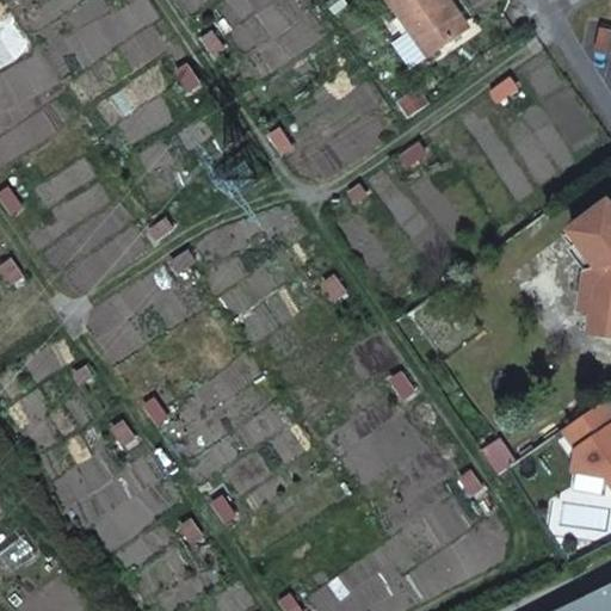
[(454,1),(451,0),(389,0),(411,31),(427,56),(467,29),(451,4),(454,1)]
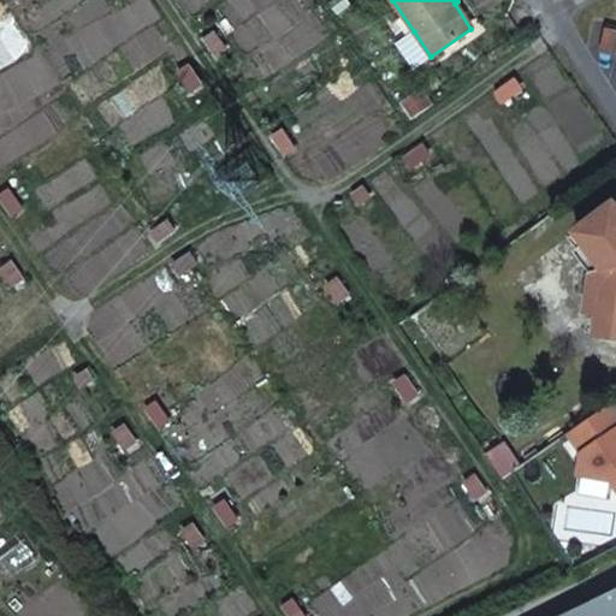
[(205,36),(217,53),(226,46),(214,29),(205,36)]
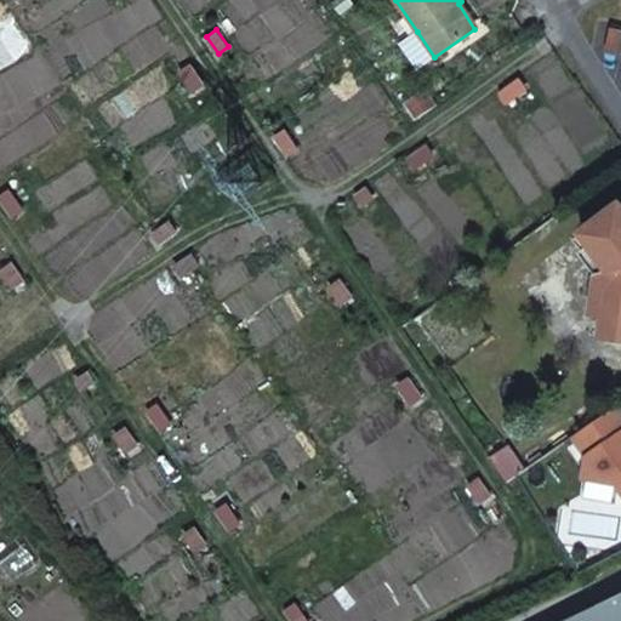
[(417,69),(434,57),(417,32),(399,45),(417,69)]
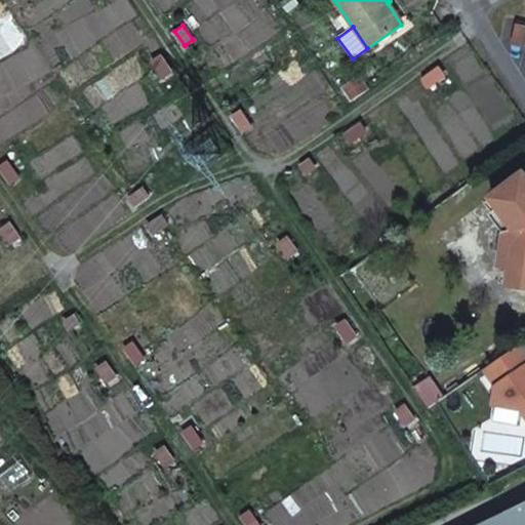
[(153,58),(164,72),(172,66),(160,52),(153,58)]
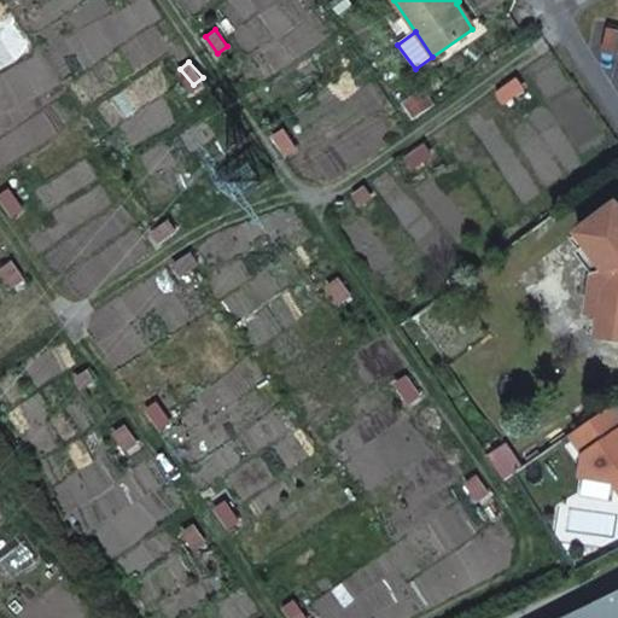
[(495,91),(502,100),(519,88),(512,79),(495,91)]
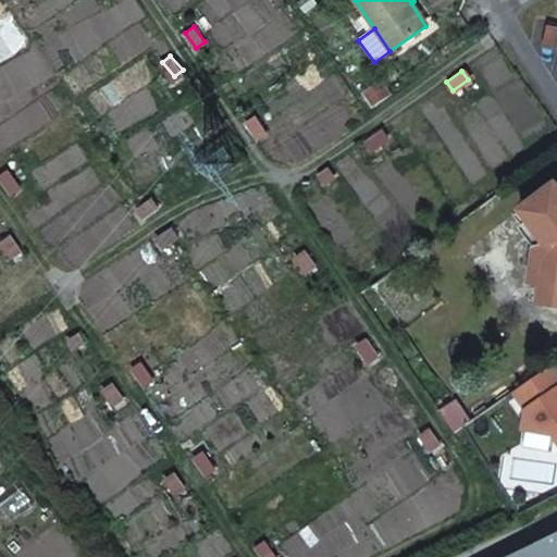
[(375,106),(391,95),(381,81),(366,91),(375,106)]
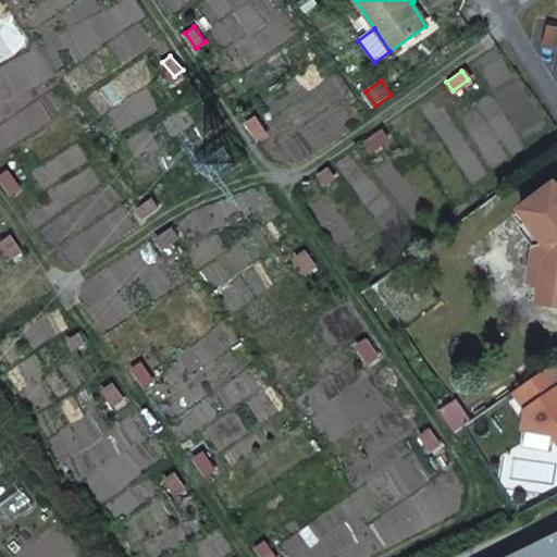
[(247,123),(260,137),(268,130),(256,115),(247,123)]
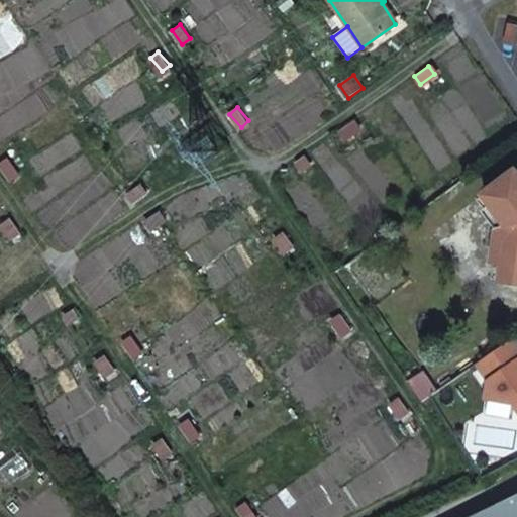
[(340,131),(347,138),(360,128),(354,120),(340,131)]
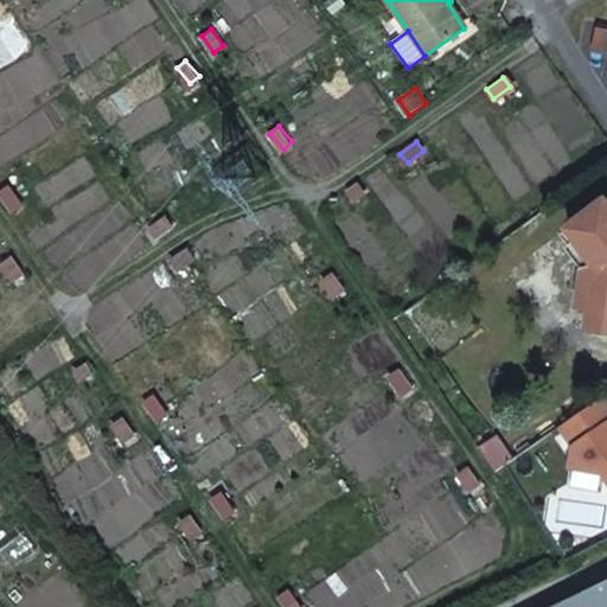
[(363,191),(355,181),(346,190),(353,198),(363,191)]
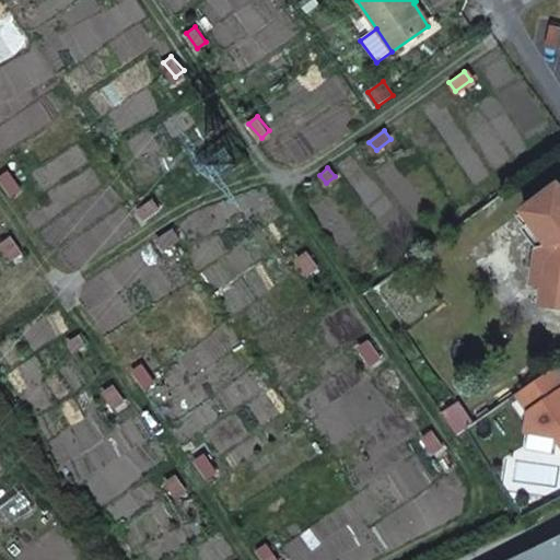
[(7,183),(16,198),(26,191),(15,176),(7,183)]
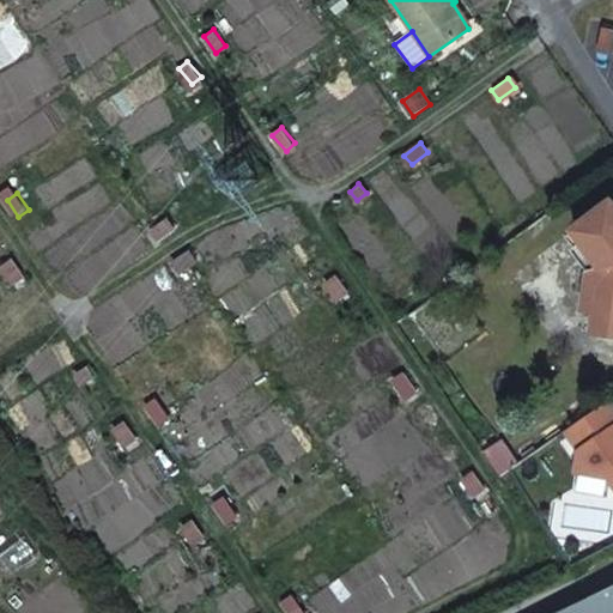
[(596,332),(612,333),(612,199),(575,229),(586,241),(604,266),(599,310),(596,332)]
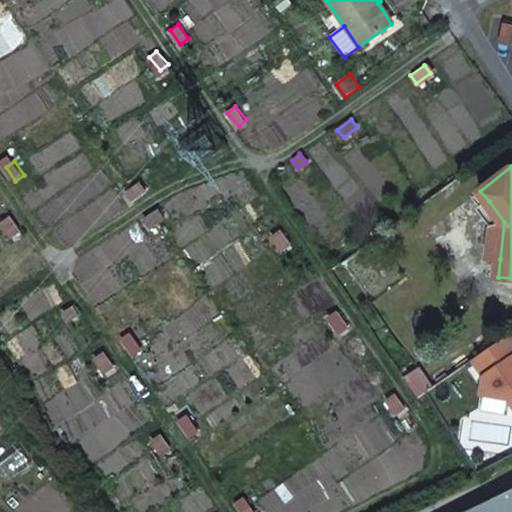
[(140,183),(126,192),(131,201),(146,191),(140,183)]
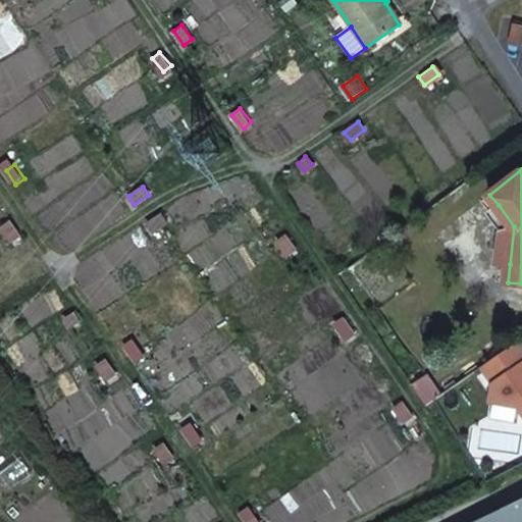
[(514,226),(499,205),(489,211),(504,229),(500,263),(510,264),(514,226)]
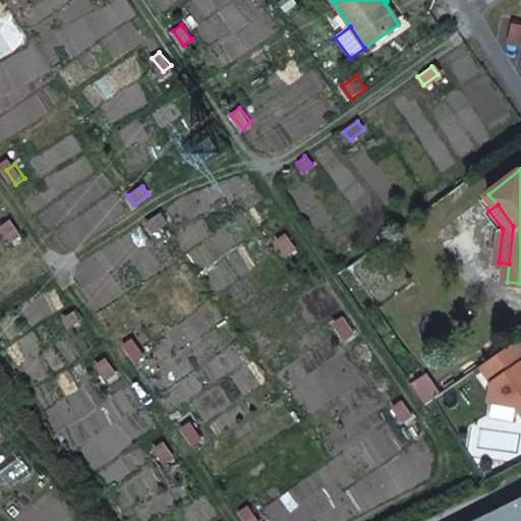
[(170,222),(163,214),(156,220),(161,228),(170,222)]
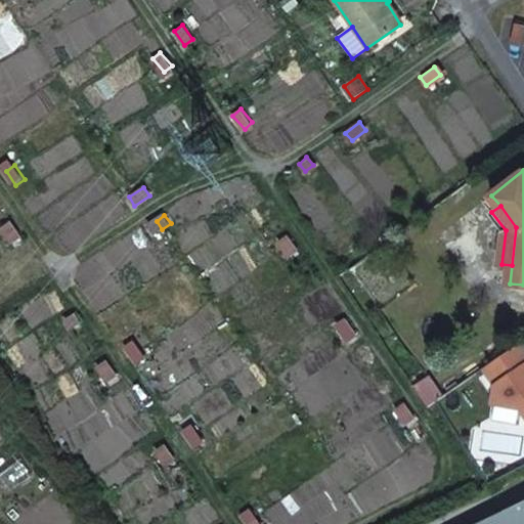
[(29,241),(19,225),(11,231),(20,246),(29,241)]
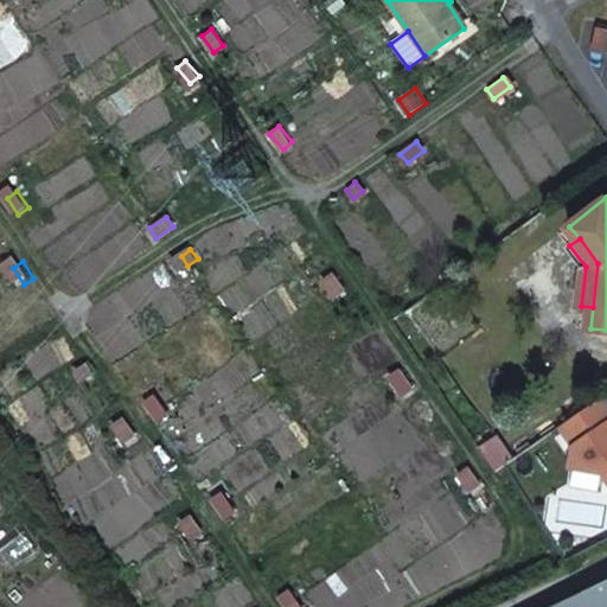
[(320,280),(333,295),(343,287),(330,272),(320,280)]
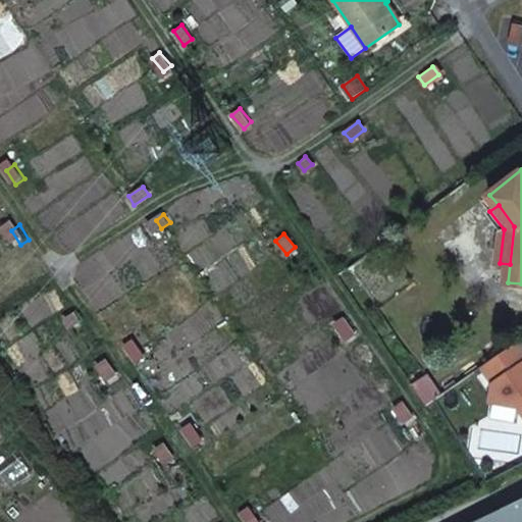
[(65,319),(71,327),(80,321),(73,313),(65,319)]
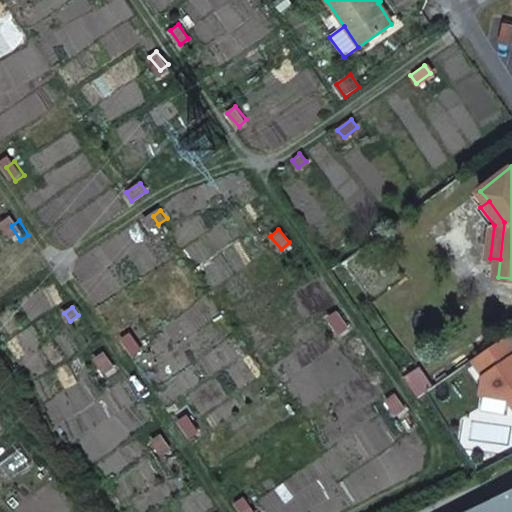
[(326,317),(338,330),(346,324),(334,311),(326,317)]
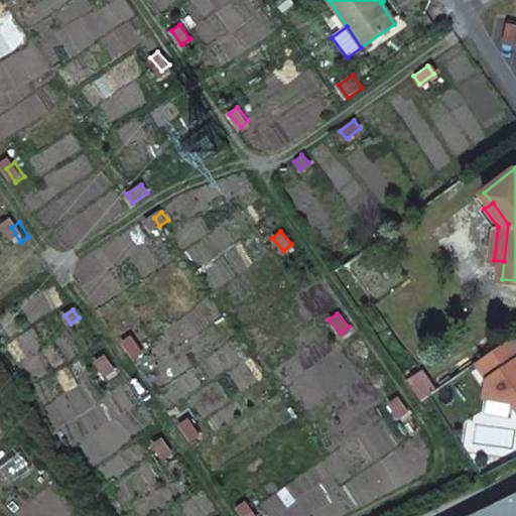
[(132,337),(124,343),(135,356),(143,350),(132,337)]
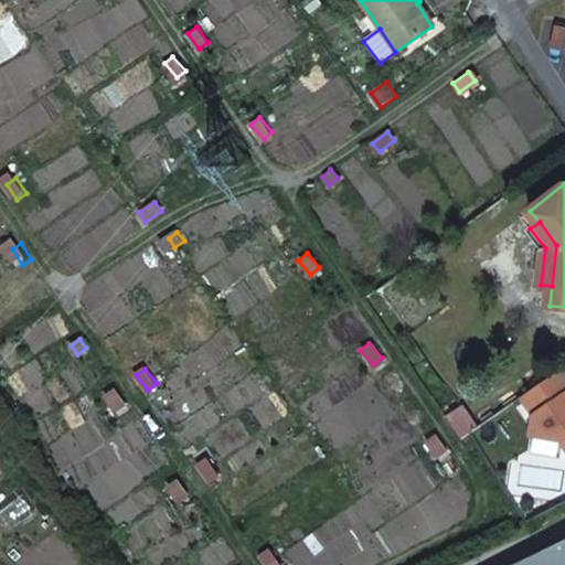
[(564,377),(561,371),(518,401),(531,418),(531,439),(563,443),(564,444),(564,377)]
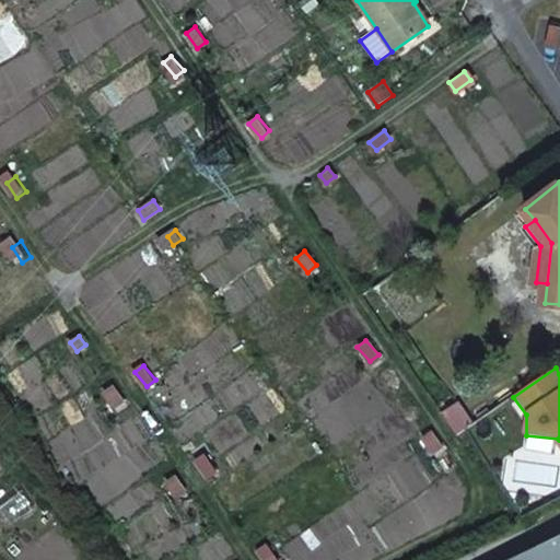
[(104,391),(114,406),(124,399),(113,384),(104,391)]
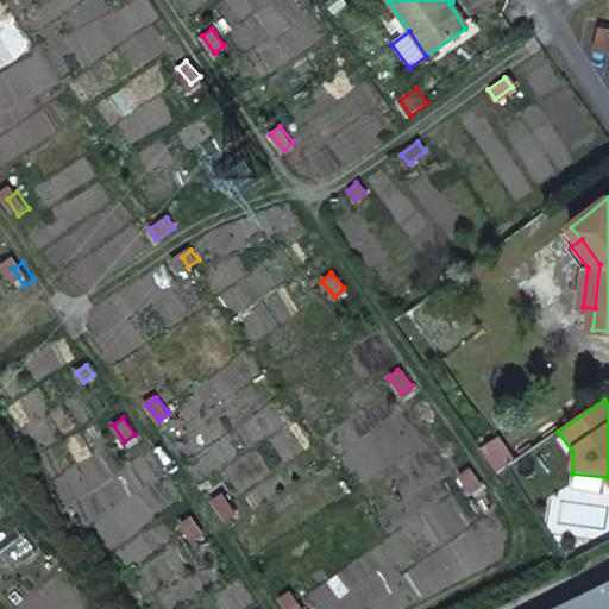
[(458,476),(469,494),(479,487),(468,470),(458,476)]
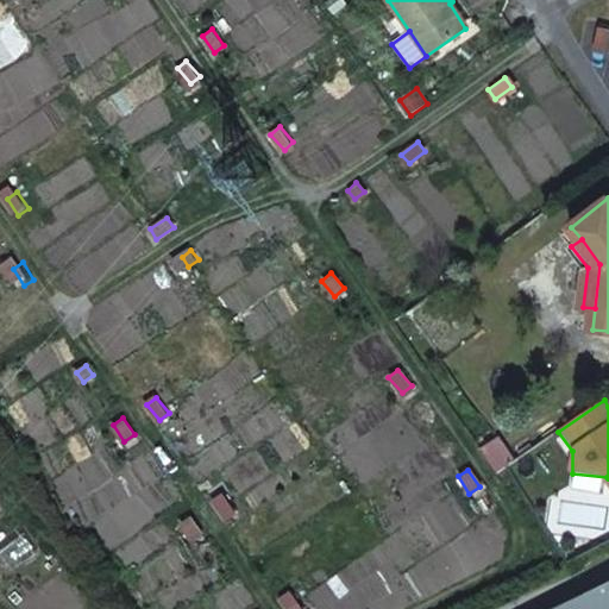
[(215,502),(227,519),(237,512),(225,495),(215,502)]
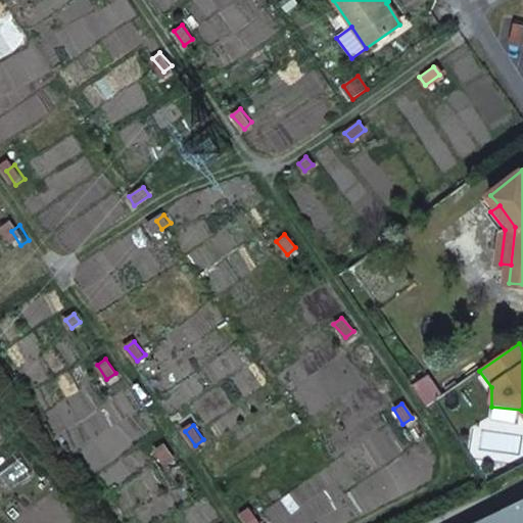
[(156,449),(165,465),(175,459),(164,444),(156,449)]
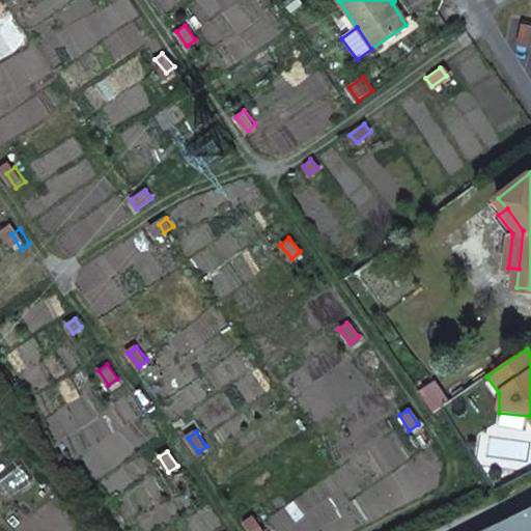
[(530,530),(530,508),(480,530),(530,530)]
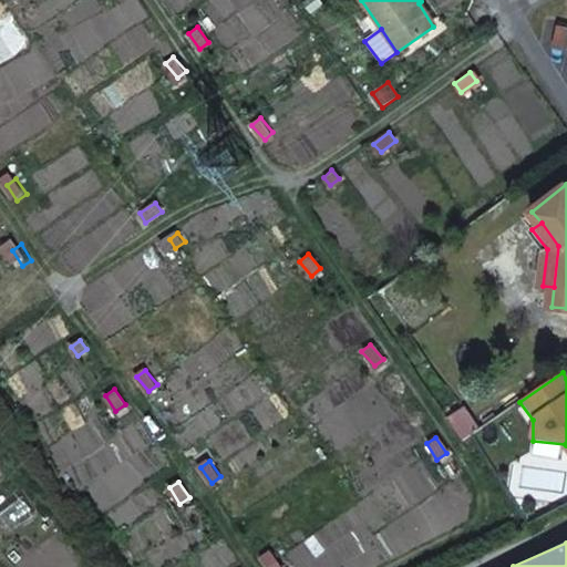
[(263,559),(268,566),(281,566),(271,553),(263,559)]
